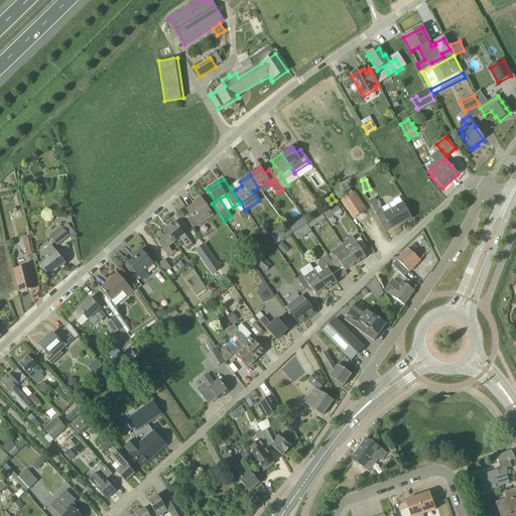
[(347,198),(343,201),(354,218),(364,211),(353,195),(347,198)]
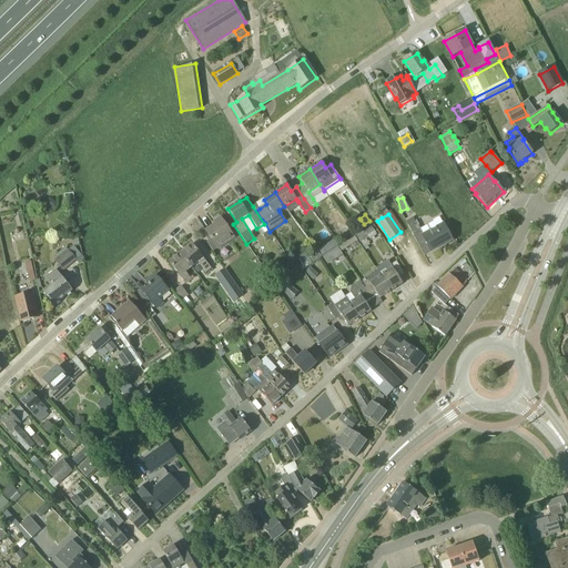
[(453,241),(444,224),(439,216),(433,221),(433,222),(421,229),(416,221),(415,222),(408,225),(415,237),(422,234),(423,236),(432,252),(453,241)]
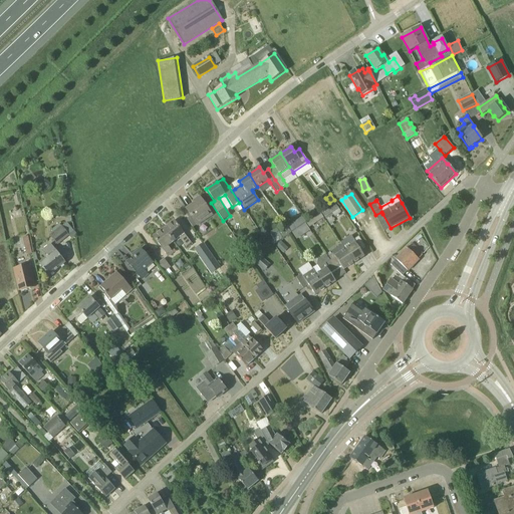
[(204,221),(212,215),(202,200),(196,204),(187,211),(191,217),(188,220),(193,228),(197,225),(204,221)]
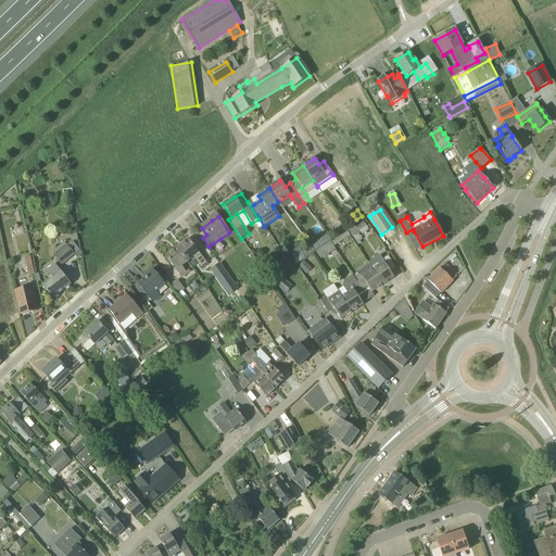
[(349,231),(354,239),(368,229),(363,220),(349,231)]
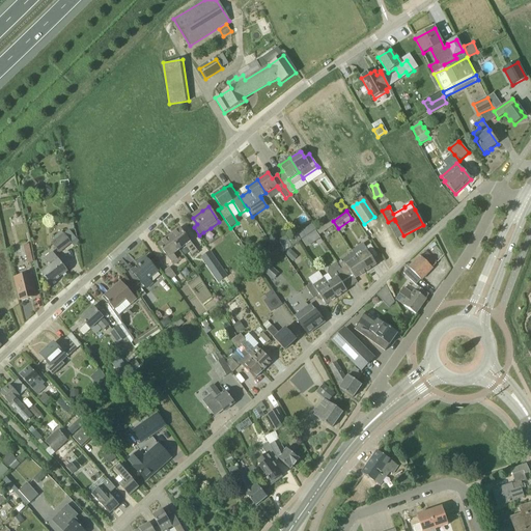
[(251,216),(246,220),(249,225),(255,221),(251,216)]
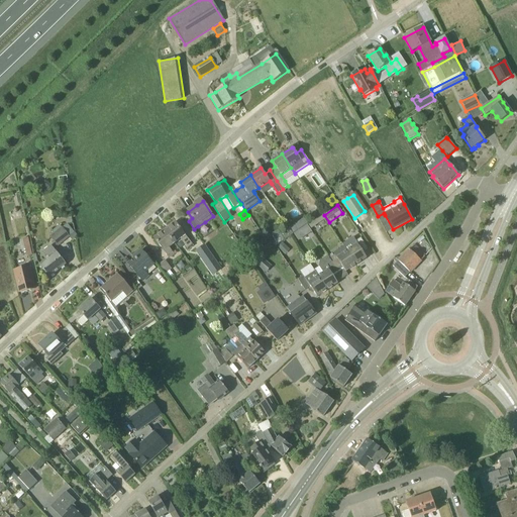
[(310,230),(325,219),(323,215),(307,225),(310,230)]
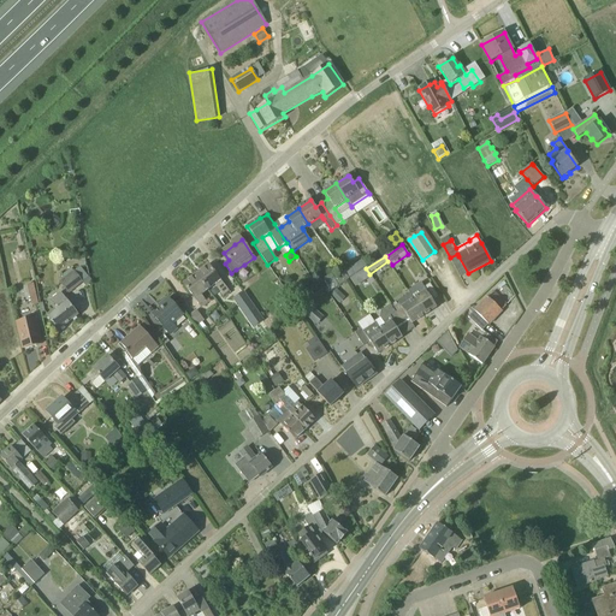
[(230,292),(220,280),(209,266),(196,276),(207,291),(214,285),(224,297),(230,292)]
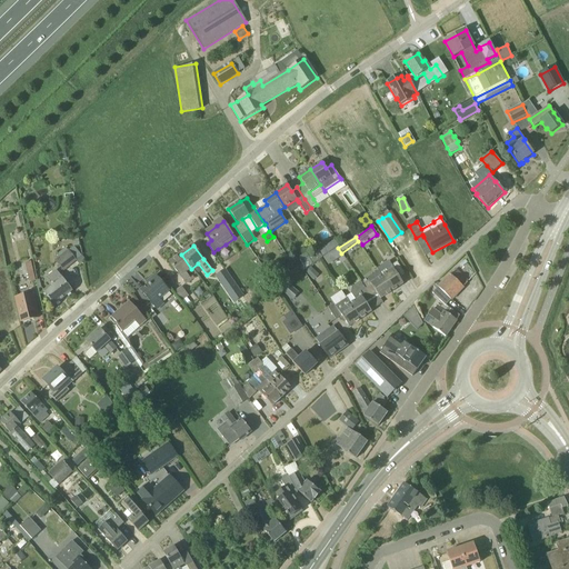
[(63,271),(70,266),(81,256),(75,248),(56,262),(63,271)]
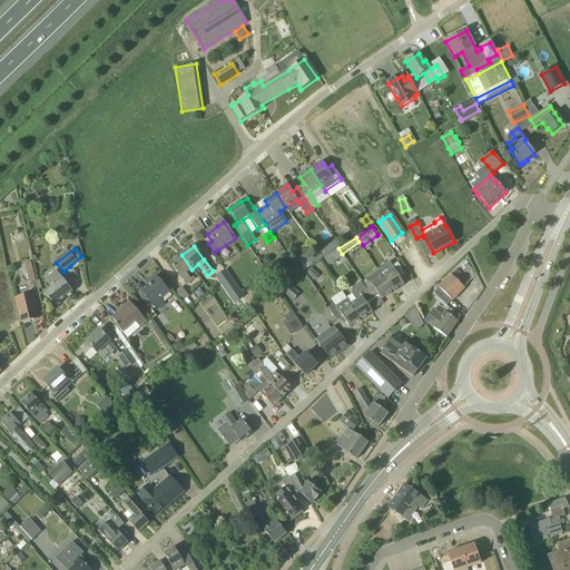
[(303,272),(323,258),(318,252),(310,258),(306,254),(300,258),(304,265),(301,267),(303,272)]
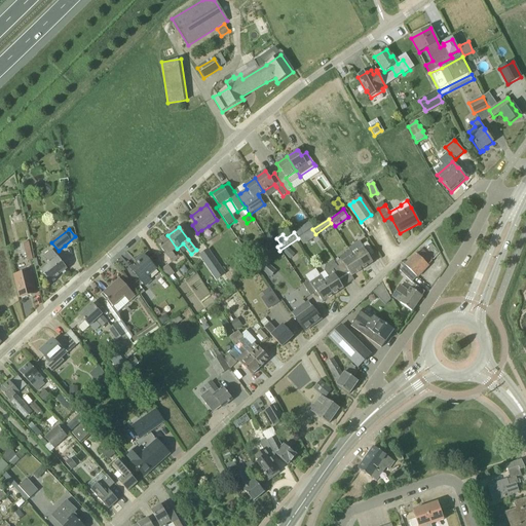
[(172,252),(177,249),(167,235),(157,243),(172,263),(177,259),(172,252)]
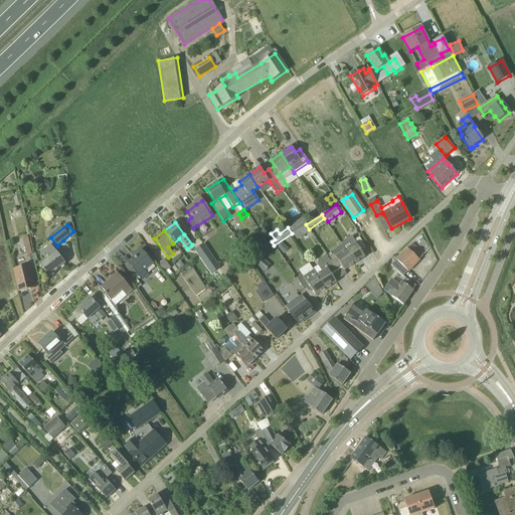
[(355,230),(350,234),(352,236),(354,240),(359,237),(355,230)]
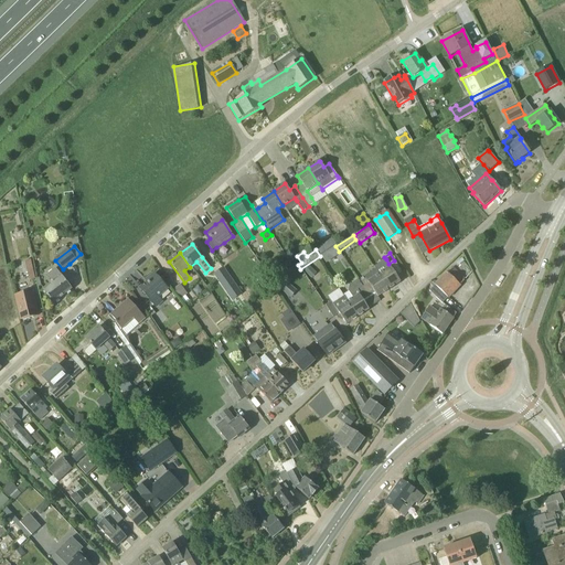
[(29,280),(35,279),(31,260),(24,262),(29,280)]
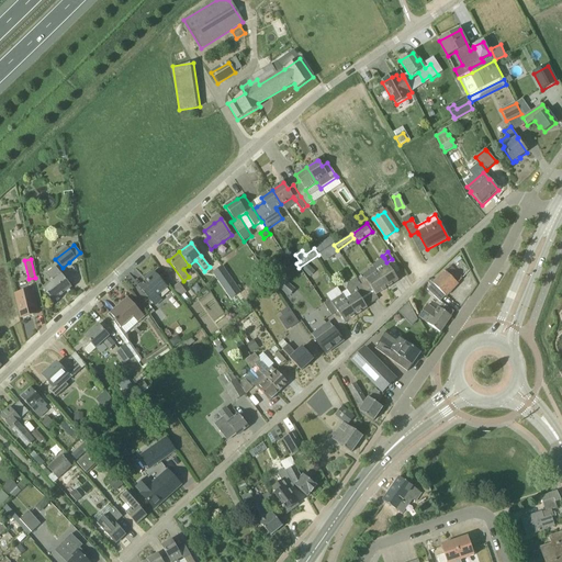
[(377,273),(388,288),(398,281),(394,274),(400,271),(392,259),(386,262),(374,270),(377,273)]
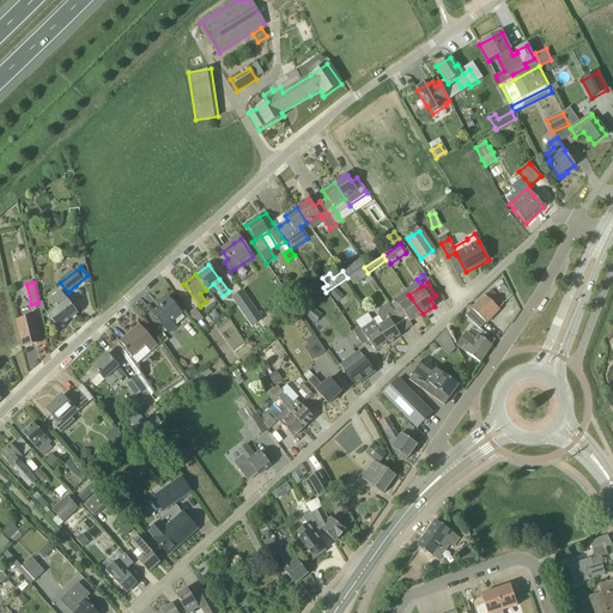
[(329,293),(334,298),(340,292),(334,287),(329,293)]
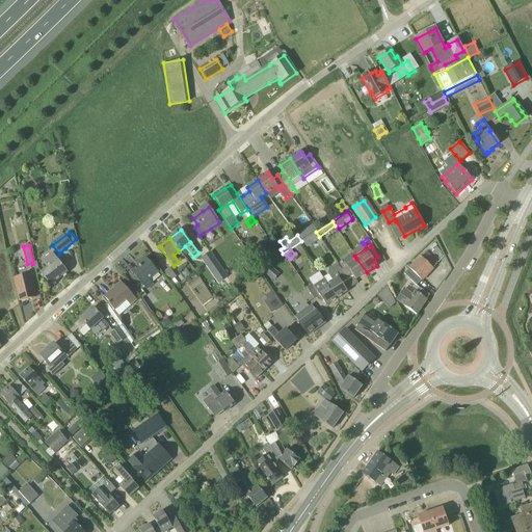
[(41,273),(44,277),(50,286),(68,272),(52,254),(45,259),(50,266),(41,273)]
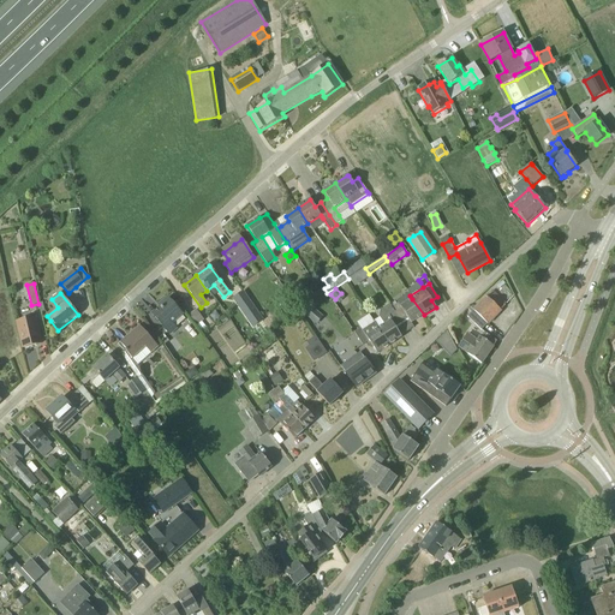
[(488,324),(501,311),(505,306),(491,293),(487,297),(473,311),(488,324)]
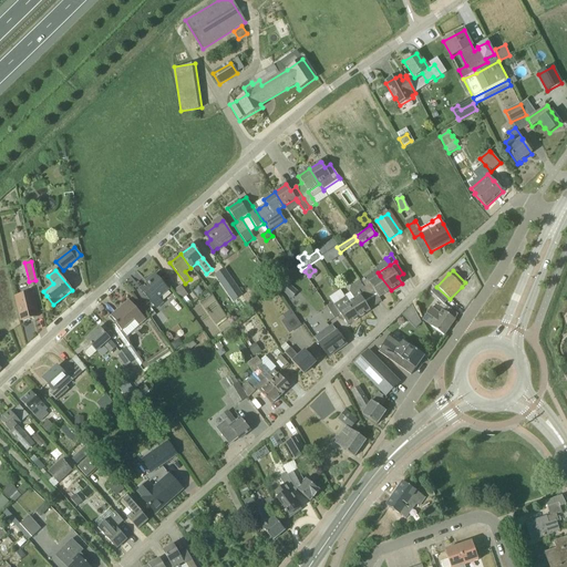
[(223,288),(230,282),(224,271),(216,276),(223,288)]
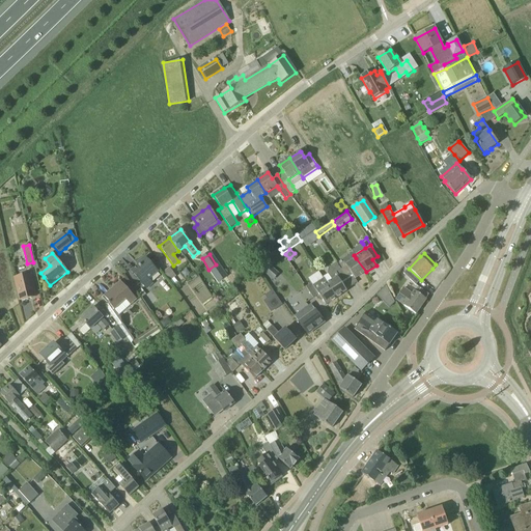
[(356,258),(354,255),(354,254),(342,260),(343,262),(342,262),(341,261),(337,263),(336,263),(338,267),(345,277),(352,274),(355,279),(366,272),(356,258)]
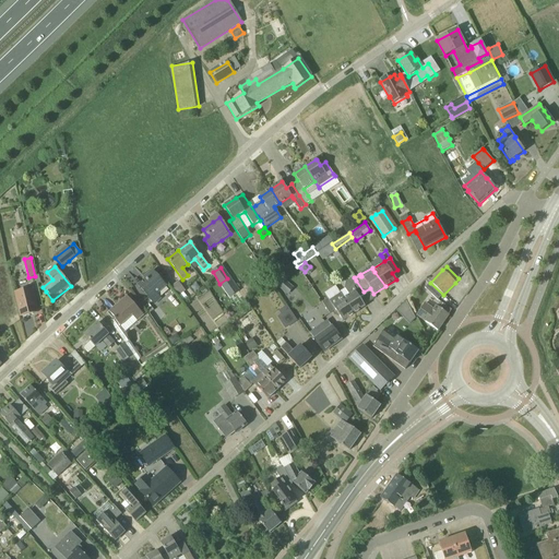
[(139,287),(151,300),(154,304),(159,299),(156,295),(165,286),(153,272),(144,278),(146,281),(139,287)]
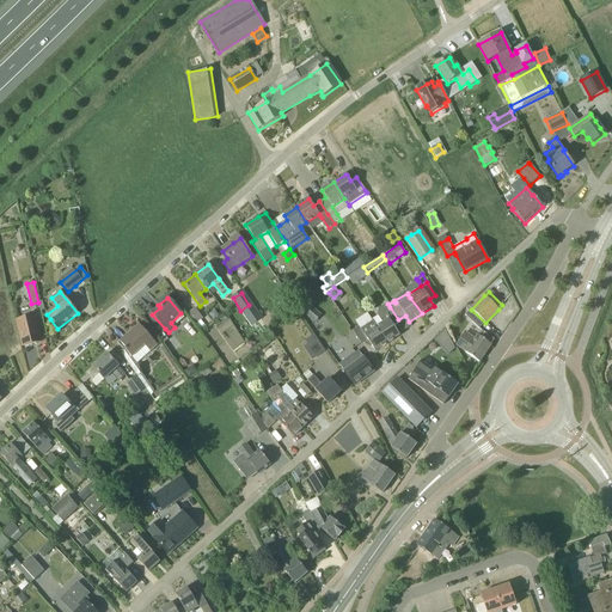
[(292,304),(287,299),(281,306),(286,311),(292,304)]
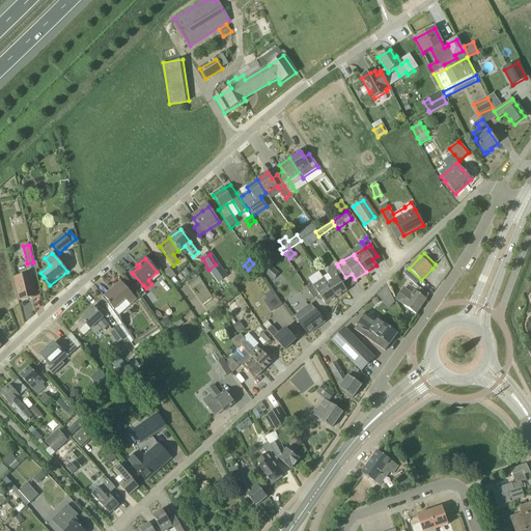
[(340,281),(345,277),(338,267),(336,263),(329,269),(328,274),(332,281),(327,284),(336,299),(346,291),(340,281)]
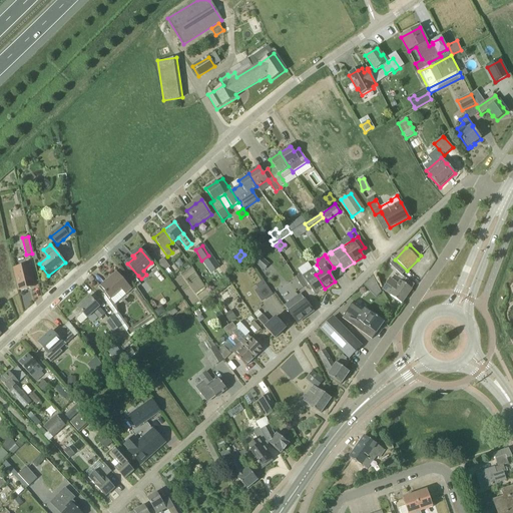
[(261,258),(255,264),(261,269),(267,262),(261,258)]
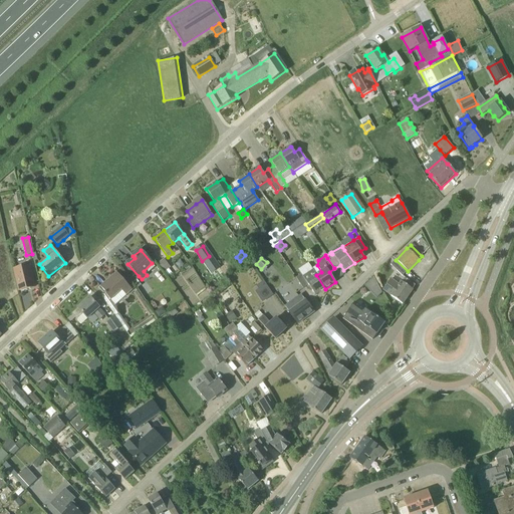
[(164,259),(158,264),(165,272),(169,270),(171,268),(164,259)]
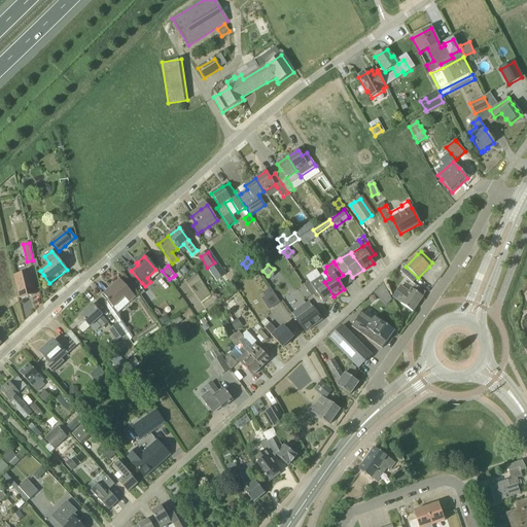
[(413,284),(418,278),(406,267),(400,272),(413,284)]
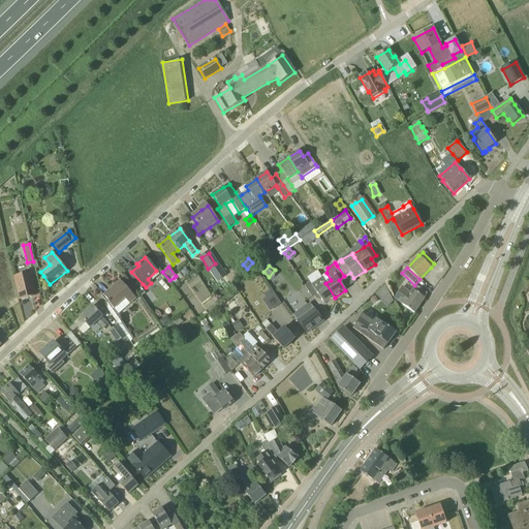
[(325,283),(317,271),(307,278),(310,282),(305,286),(312,298),(317,293),(324,304),(335,298),(325,283)]
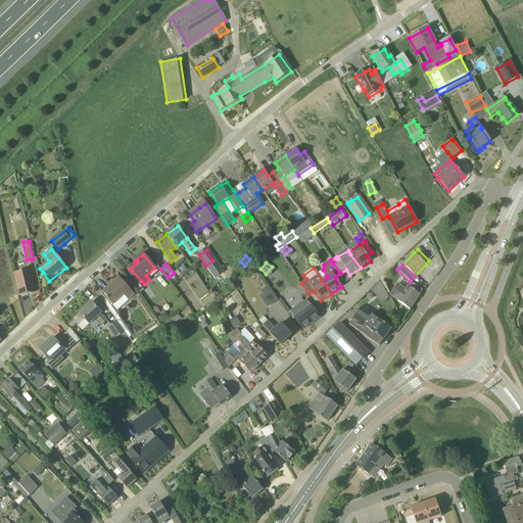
[(35,292),(33,283),(30,271),(14,274),(19,296),(35,292)]
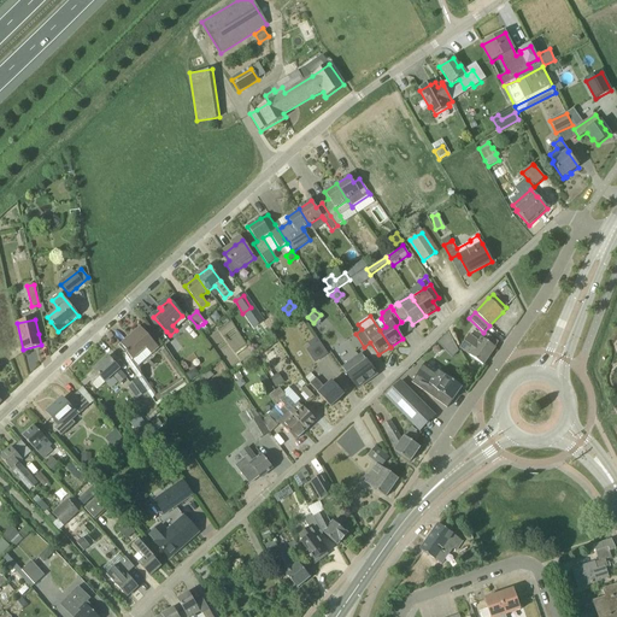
[(239,360),(252,352),(231,319),(211,333),(228,360),(235,356),(239,360)]
